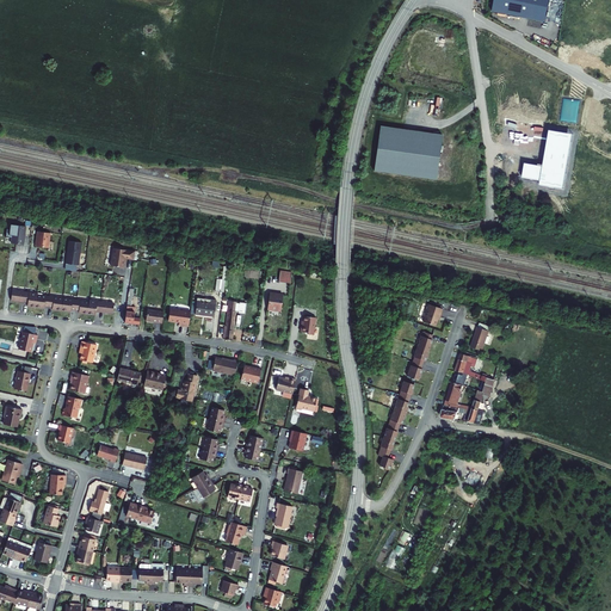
[(549,0),(494,0),(493,11),(545,23),(549,0)]
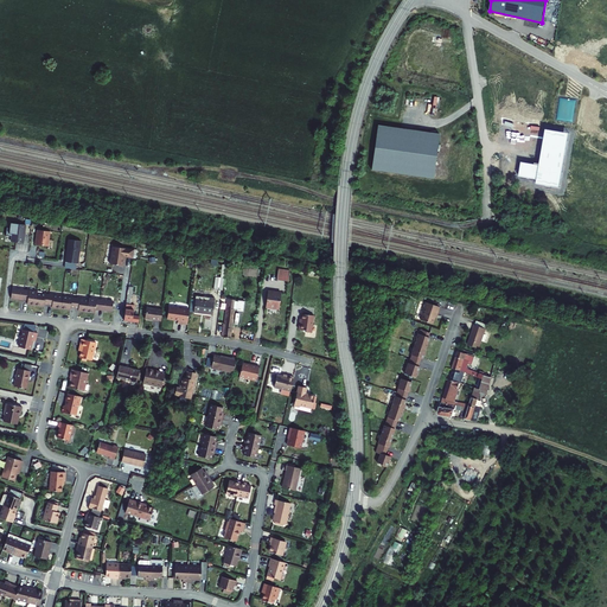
[(439,135),(377,126),(370,171),(434,179),(439,135)]
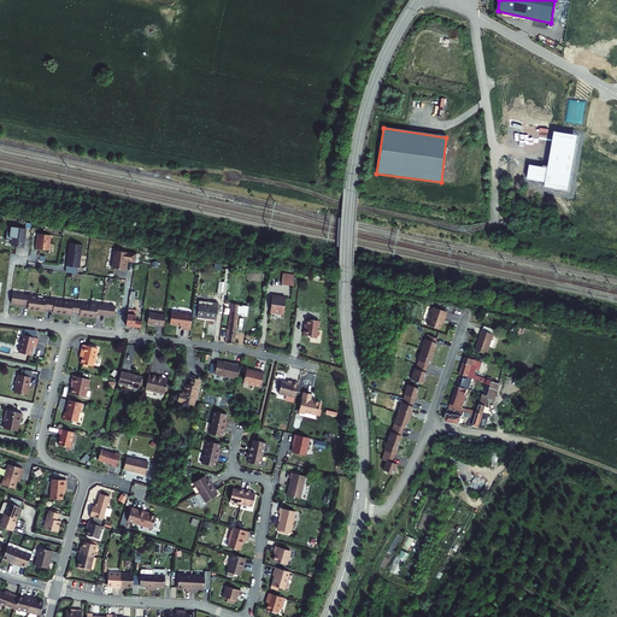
[(577,136),(554,131),(548,166),(544,165),(544,168),(529,165),(528,180),(546,183),(545,188),(569,191),(577,136)]
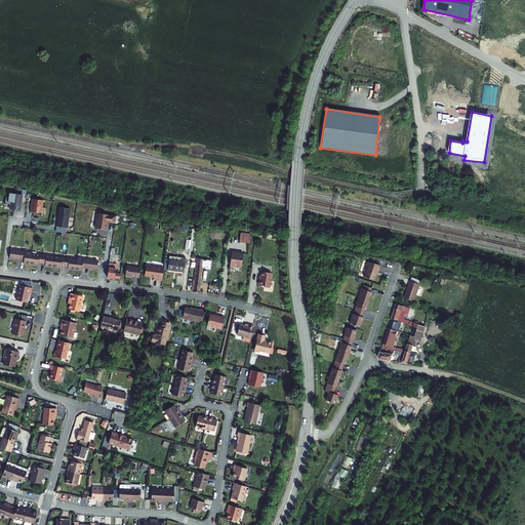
[(24,196),(12,194),(10,210),(22,211),(24,196)]
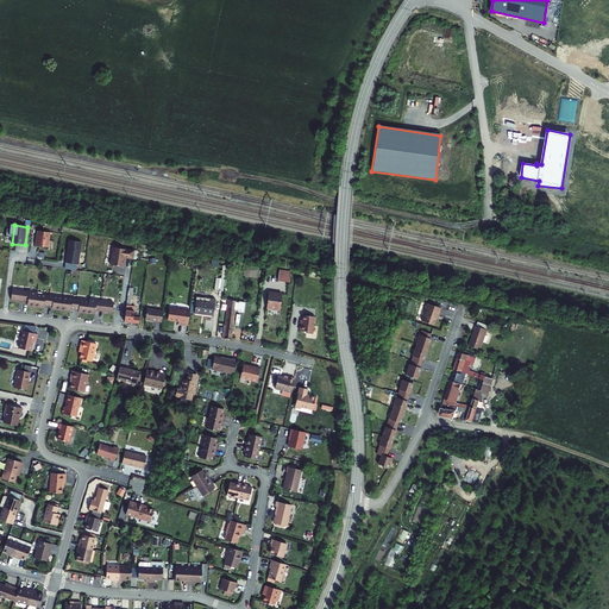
[(51,233),(38,232),(36,246),(49,248),(51,233)]
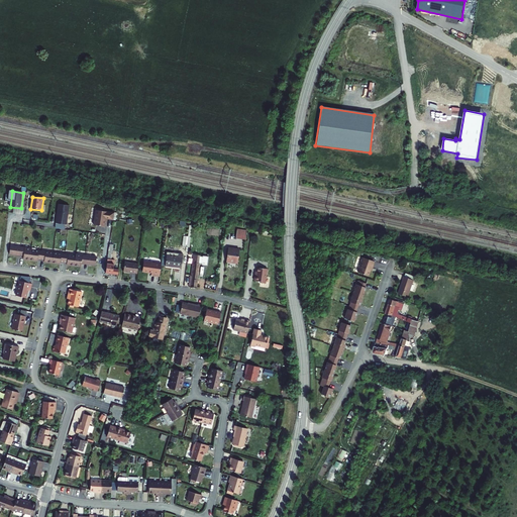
[(58,205),(56,224),(66,225),(69,206),(58,205)]
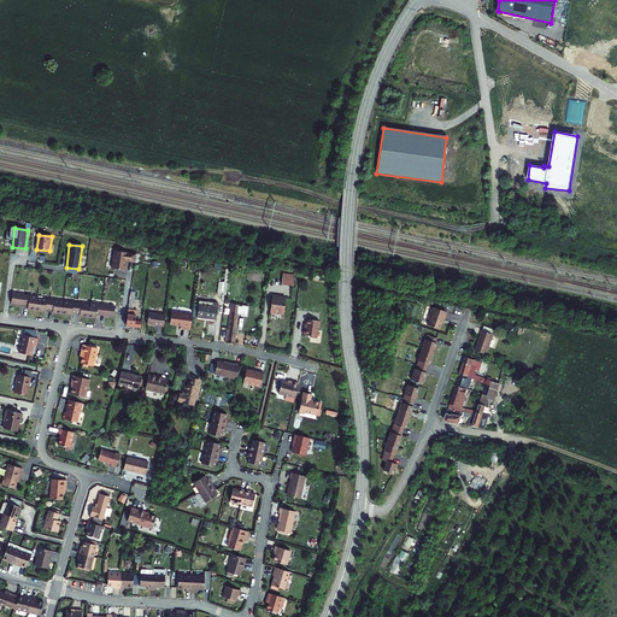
[(136,262),(137,254),(115,251),(112,269),(125,271),(127,262),(135,263),(136,262)]
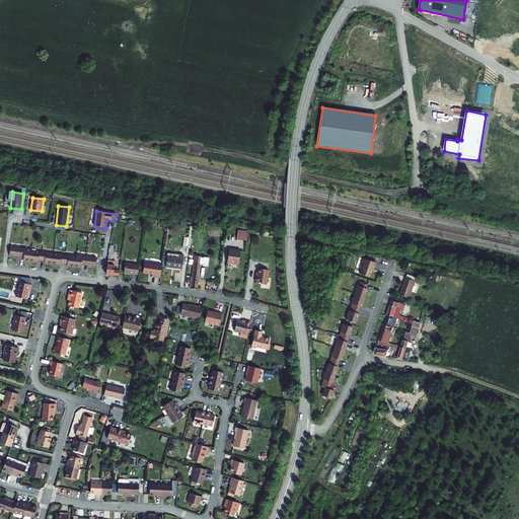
[(236,239),(246,240),(247,232),(237,231),(236,239)]
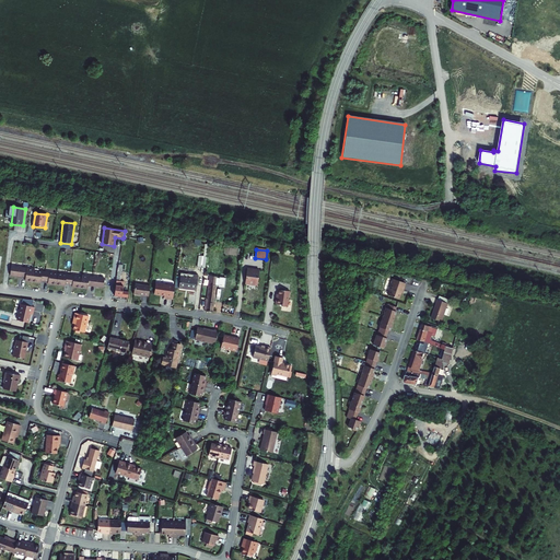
[(205,270),(206,261),(198,260),(197,269),(205,270)]
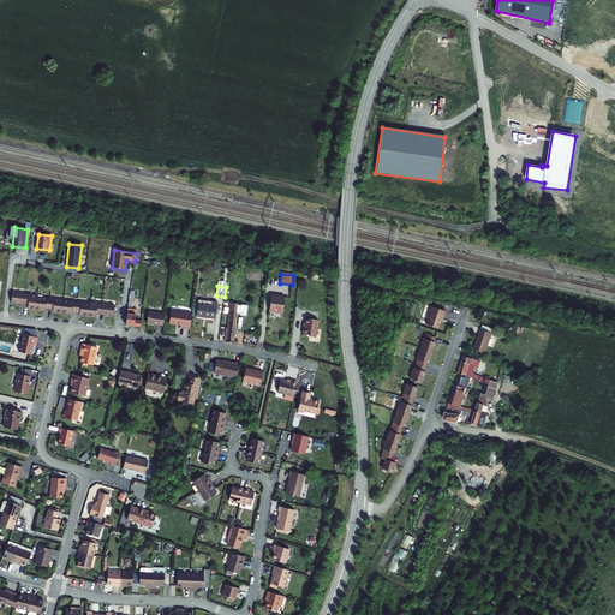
[(131,306),(133,292),(131,292),(125,324),(141,326),(141,321),(135,320),(137,308),(131,306)]
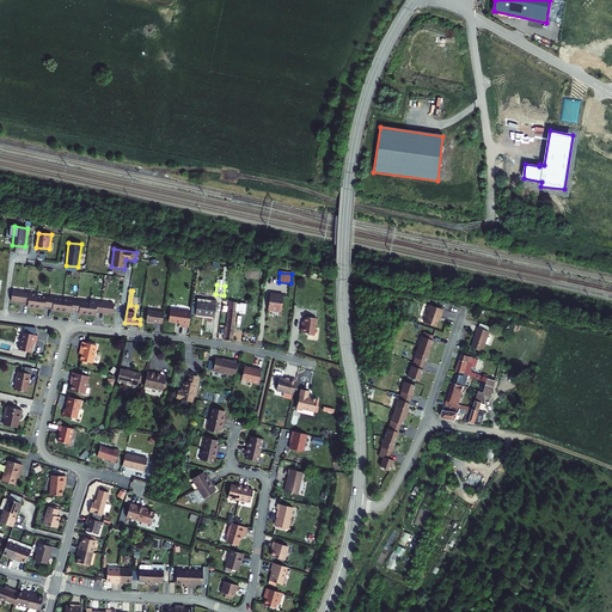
[(46,306),(47,298),(37,297),(37,295),(13,292),(11,301),(28,304),(28,307),(44,310),(46,306)]
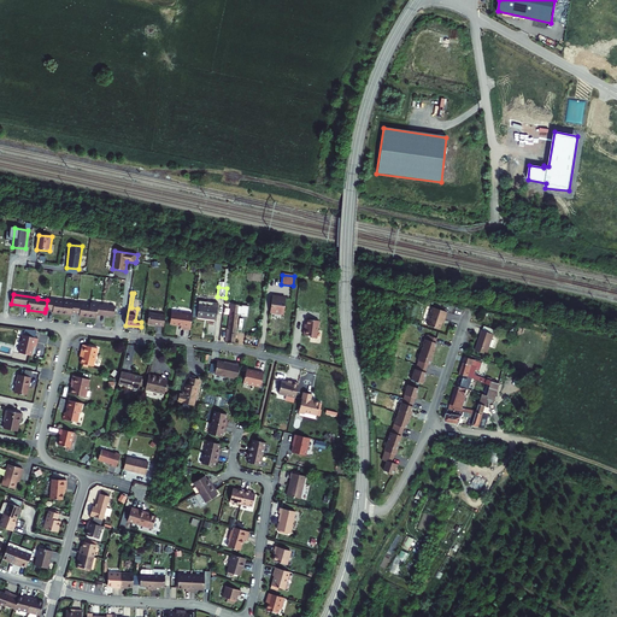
[(287,298),(272,295),(271,311),(285,312),(287,298)]
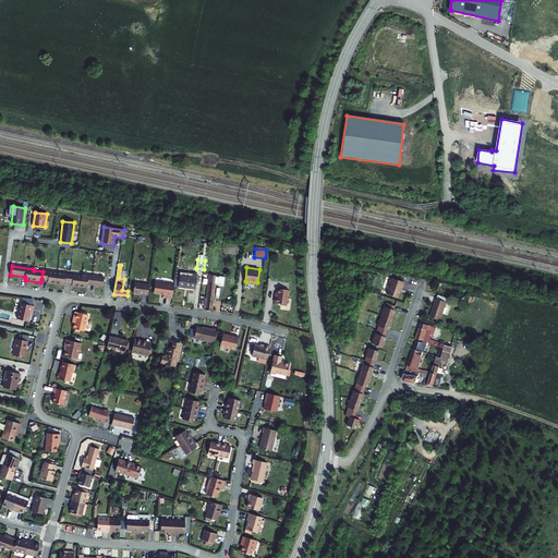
[(43,271),(41,279),(48,280),(48,283),(62,284),(62,282),(70,282),(69,286),(85,288),(85,284),(100,287),(101,277),(79,275),(79,276),(43,271)]
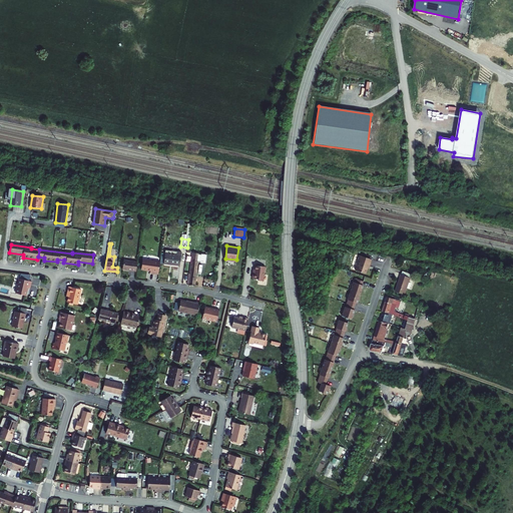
[(179,266),(180,254),(164,251),(162,266),(168,267),(168,265),(179,266)]
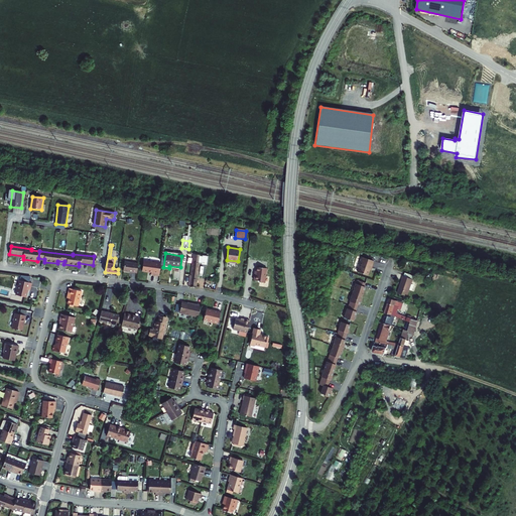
[(374,262),(362,258),(357,272),(368,276),(374,262)]
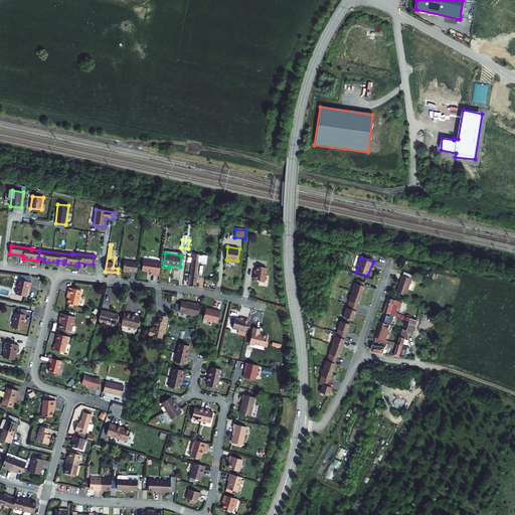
[(195,287),(199,260),(194,259),(191,275),(188,275),(187,286),(195,287)]
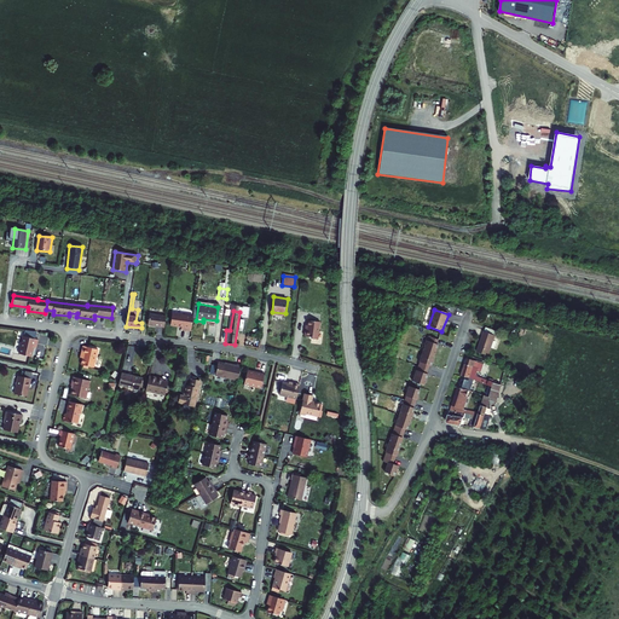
[(172,313),(171,325),(181,327),(181,330),(191,331),(192,317),(172,313)]
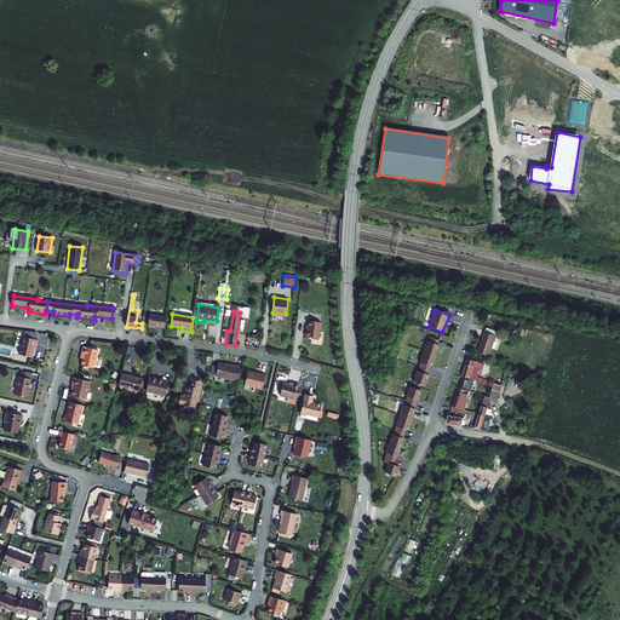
[(166,317),(149,315),(148,326),(164,328),(166,317)]
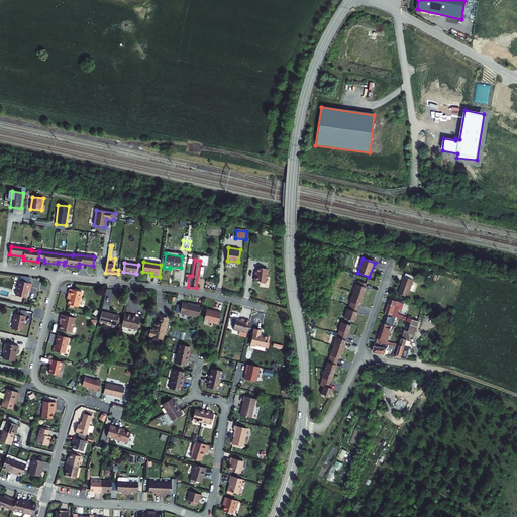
[(256,276),(255,275),(254,280),(261,281),(261,283),(266,283),(268,269),(257,268),(256,276)]
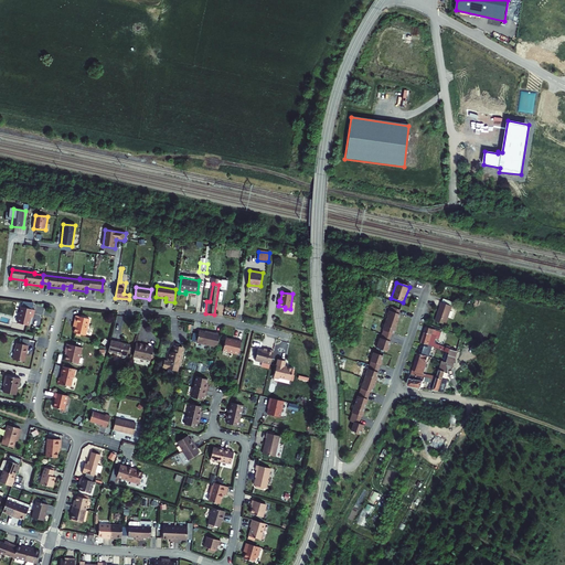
[(452,307),(443,304),(436,322),(447,326),(452,307)]
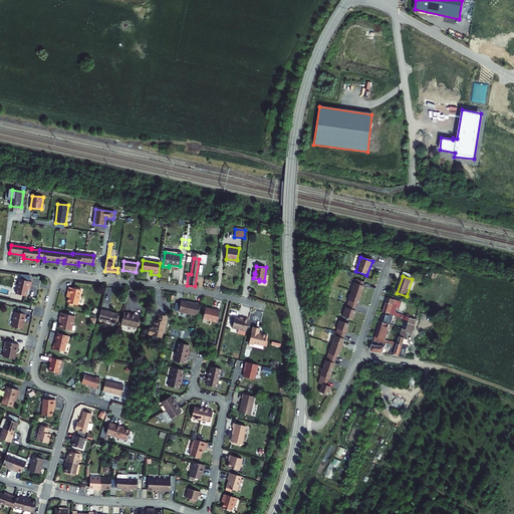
[(29,288),(31,281),(19,278),(15,293),(25,295),(27,287),(29,288)]
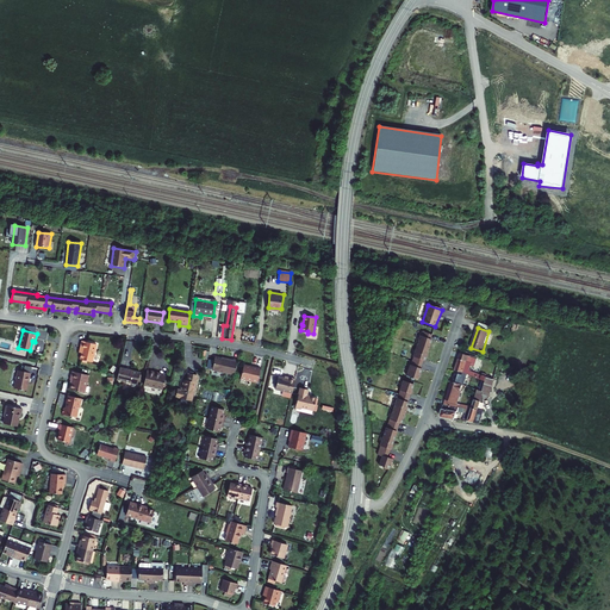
[(427,350),(431,340),(430,340),(431,335),(422,332),(416,347),(427,350)]
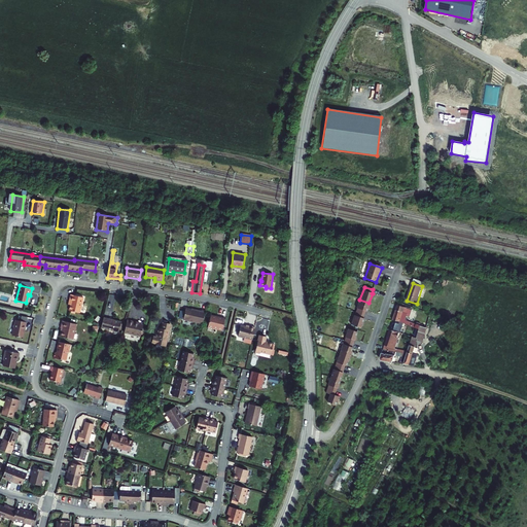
[(71,310),(81,313),(85,297),(72,294),(72,299),(74,299),(71,310)]
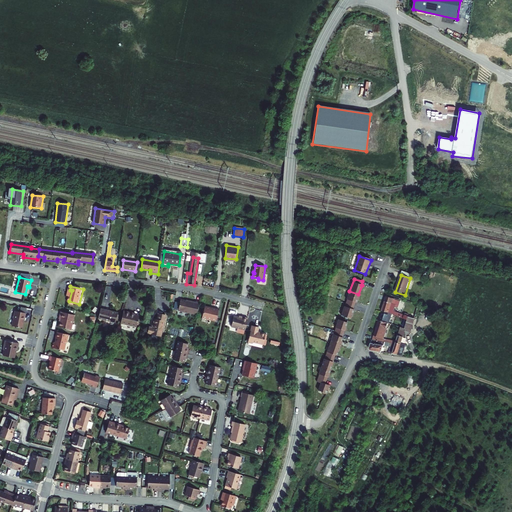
[(168,293),(169,291),(166,291),(164,300),(172,301),(173,294),(168,293)]
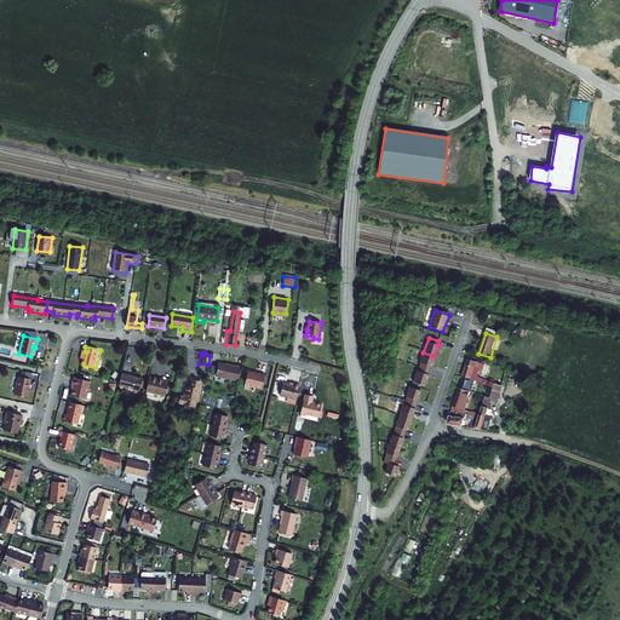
[(429,371),(434,360),(434,356),(423,352),(418,367),(429,371)]
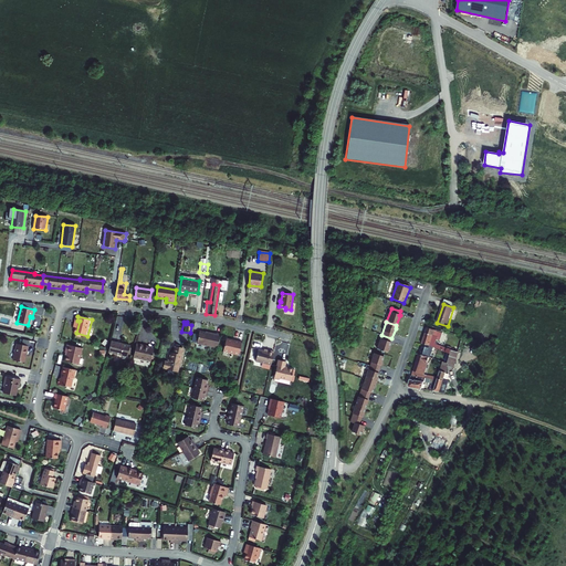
[(442,334),(428,328),(422,345),(423,345),(431,347),(435,348),(443,350),(444,347),(439,345),(442,334)]
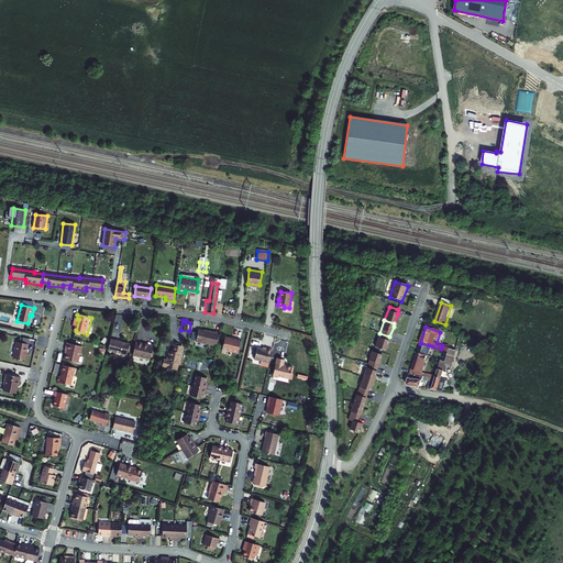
[(196,340),(217,345),(220,332),(216,331),(216,332),(199,328),(196,340)]
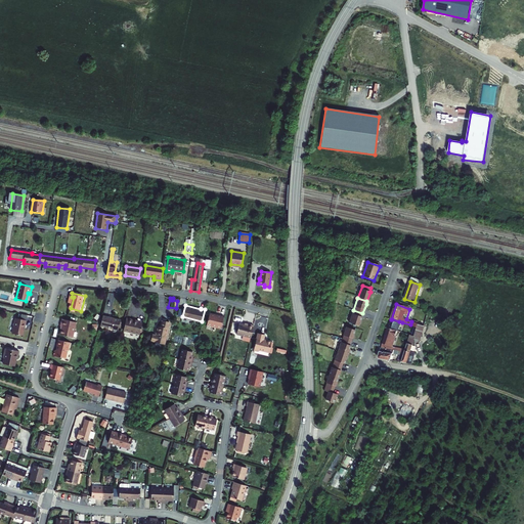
[(358,326),(362,317),(361,317),(362,313),(353,310),(348,323),(358,326)]
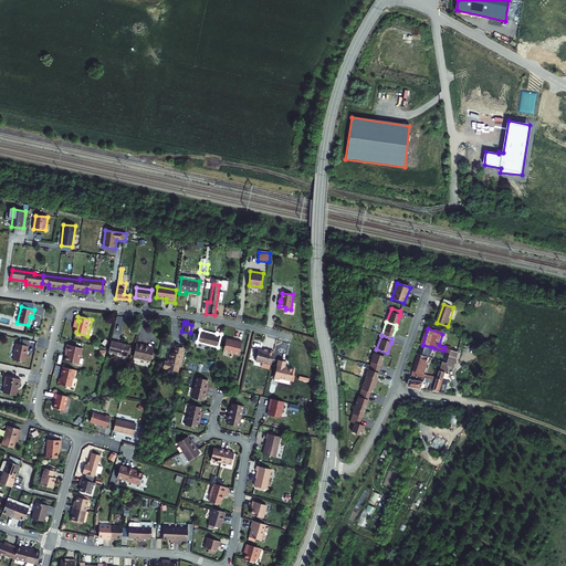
[(234,339),(234,341),(227,338),(223,349),(229,352),(239,354),(242,341),(234,339)]
